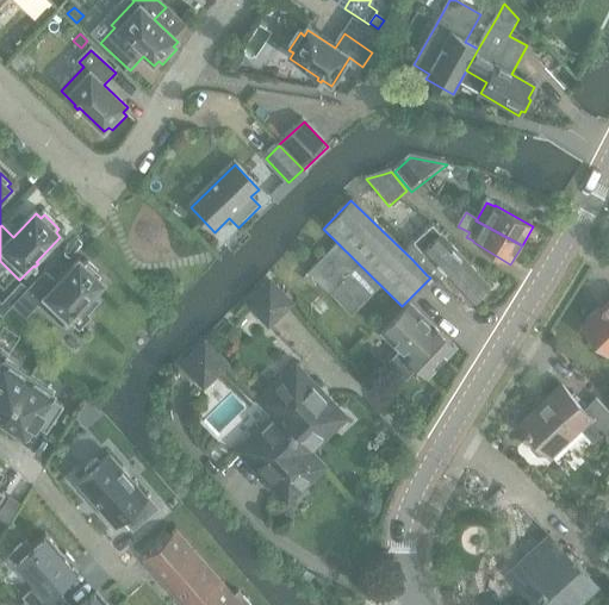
[(414,244),(421,251),(412,260),(427,275),(435,267),(472,306),(491,288),(448,244),(441,237),(432,226),(414,244)]
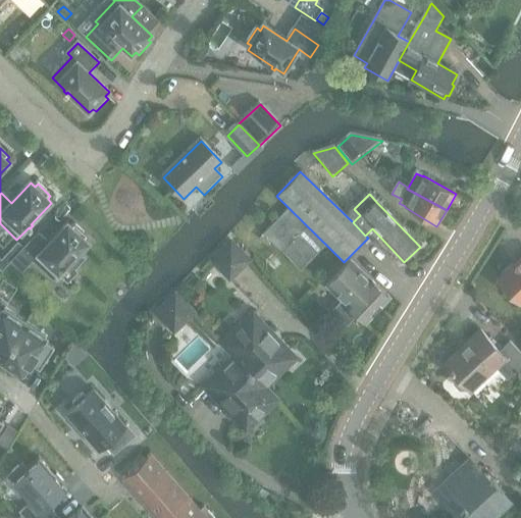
[(285,210),(261,236),(299,271),(323,246),(285,210)]
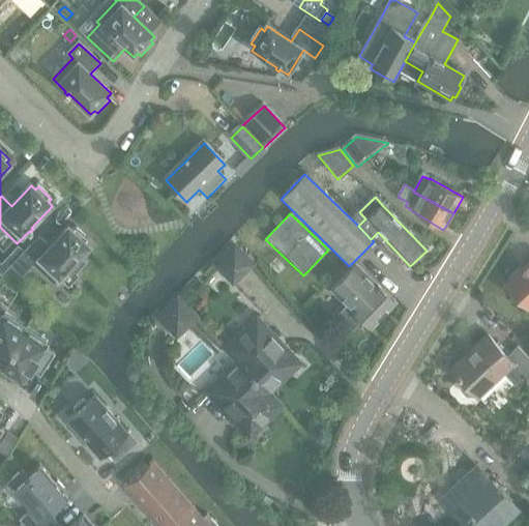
[(39,238),(20,260),(12,266),(23,278),(34,266),(55,286),(61,280),(69,288),(79,279),(76,275),(87,264),(81,259),(90,249),(86,244),(89,241),(77,229),(74,232),(69,228),(50,249),(39,238)]
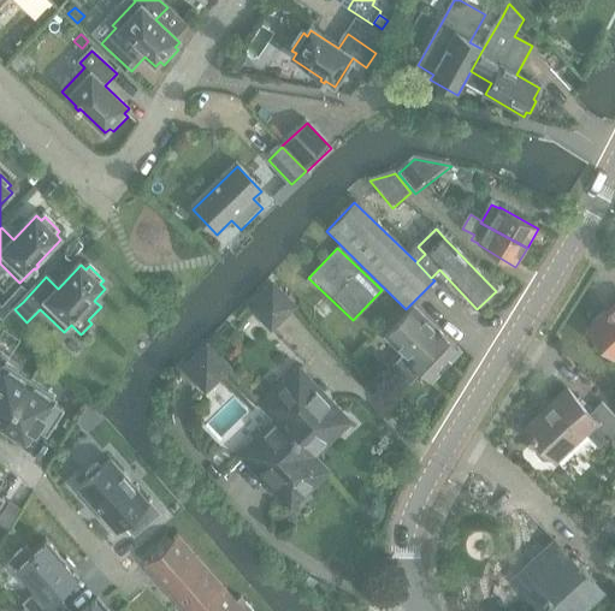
[(275,327),(297,307),(277,284),(254,304),(275,327)]
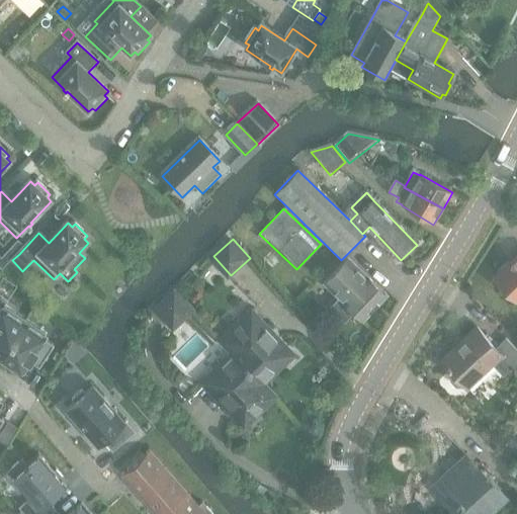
[(0,256),(0,266),(3,270),(12,260),(7,255),(2,259),(0,256)]
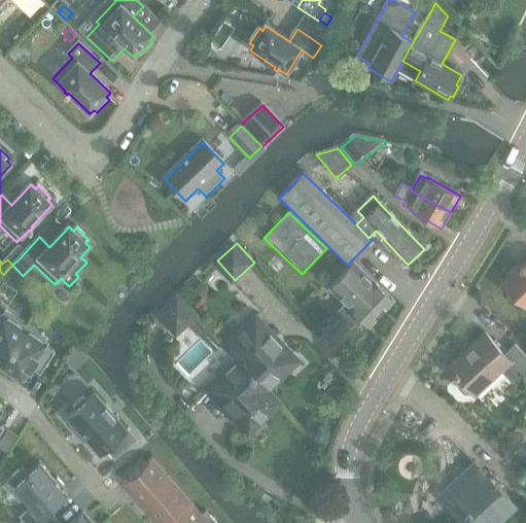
[(364,274),(354,264),(329,288),(341,300),(346,305),(336,315),(351,329),(361,319),(370,327),(394,302),(364,274)]
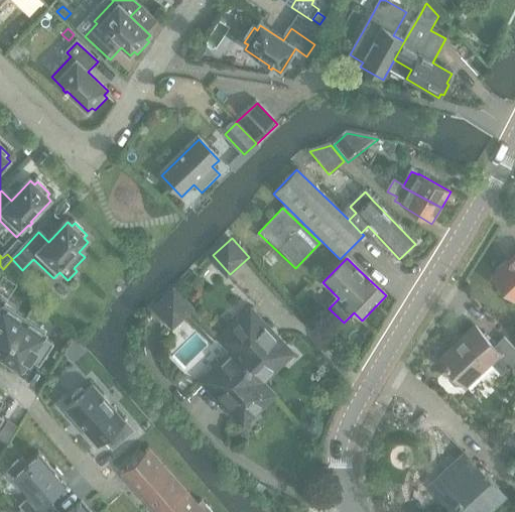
[(514,258),(494,279),(514,301),(514,258)]
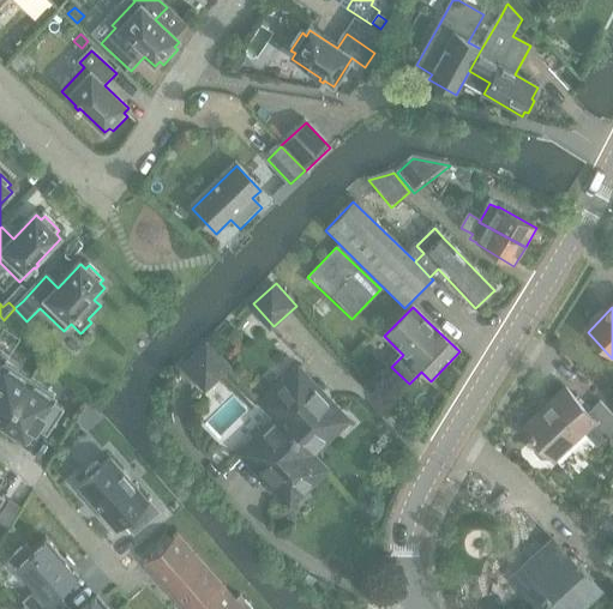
[(209,343),(186,363),(208,386),(230,366),(209,343)]
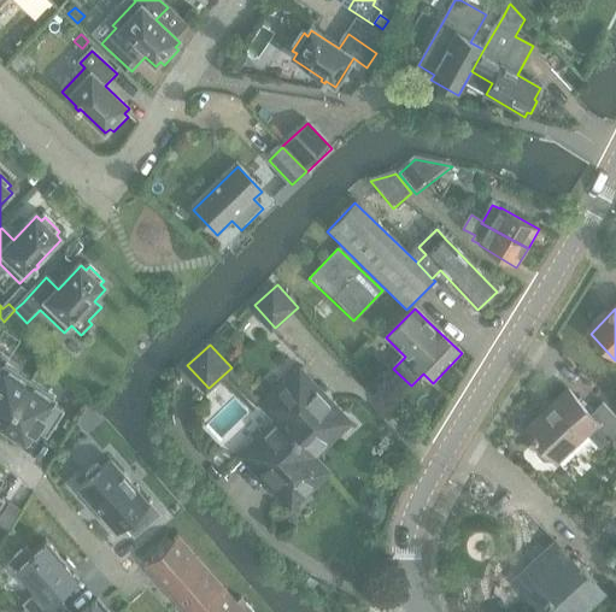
[(0,427),(1,428),(31,383),(7,368),(5,371),(4,372),(0,370),(0,427)]
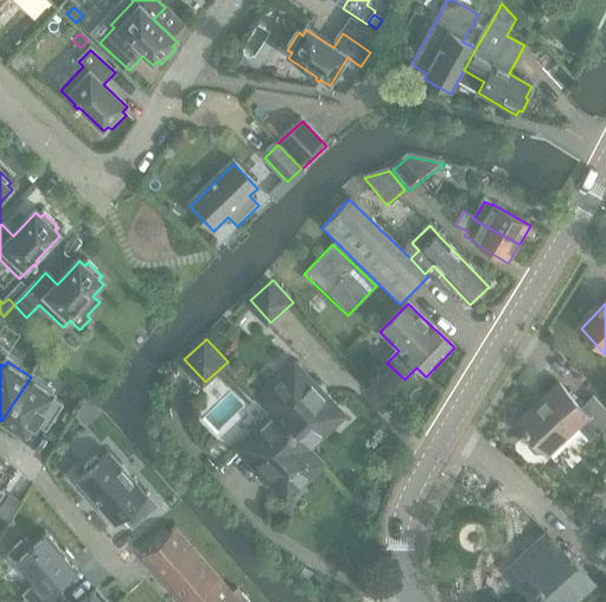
[(340,414),(297,367),(260,402),(274,416),(308,453),(332,430),(327,426),(340,414)]
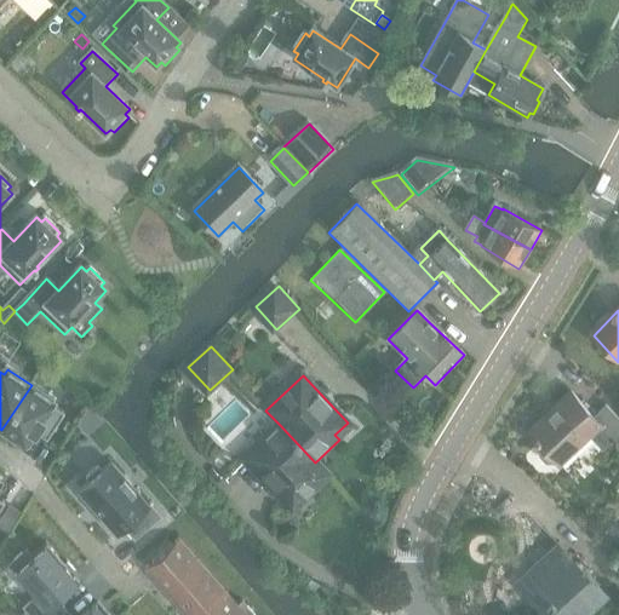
[(53,406),(56,402),(32,385),(1,430),(27,447),(35,434),(49,443),(66,417),(52,407),(53,406)]
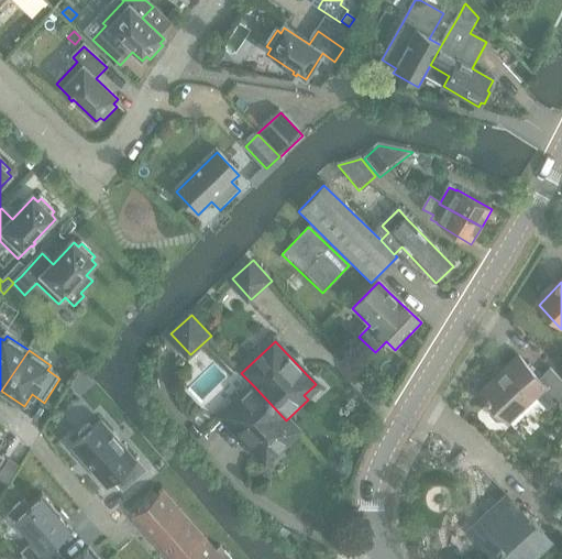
[(561,381),(551,370),(539,380),(519,359),(481,395),(493,408),(489,412),(489,416),(496,424),(500,424),(504,420),(507,424),(546,388),(560,404),(561,403),(561,381)]
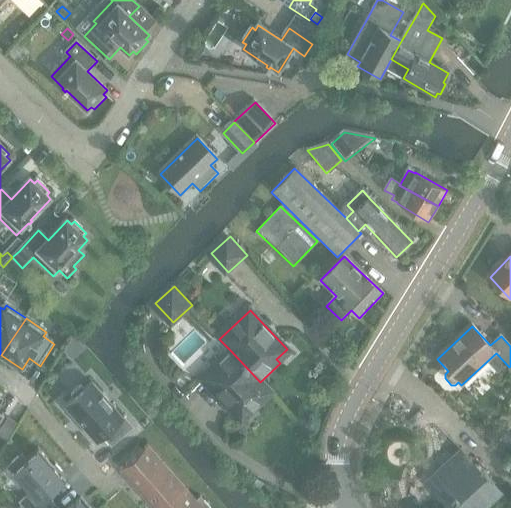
[(273,395),(260,382),(231,351),(201,380),(239,420),(250,410),(253,413),(273,395)]
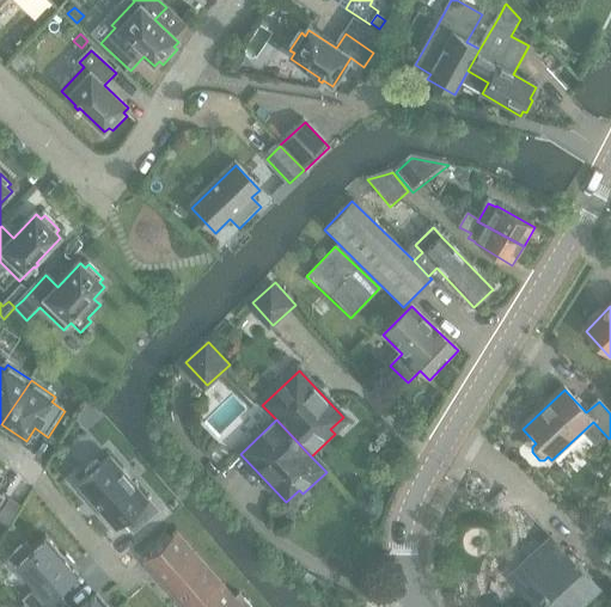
[(89,478),(79,486),(117,528),(123,523),(134,535),(160,513),(148,498),(146,501),(110,459),(101,467),(98,464),(85,474),(89,478)]
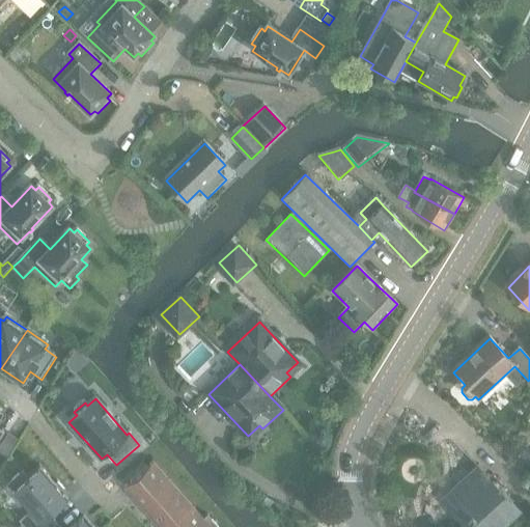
[(19,442),(7,435),(3,441),(14,448),(19,442)]
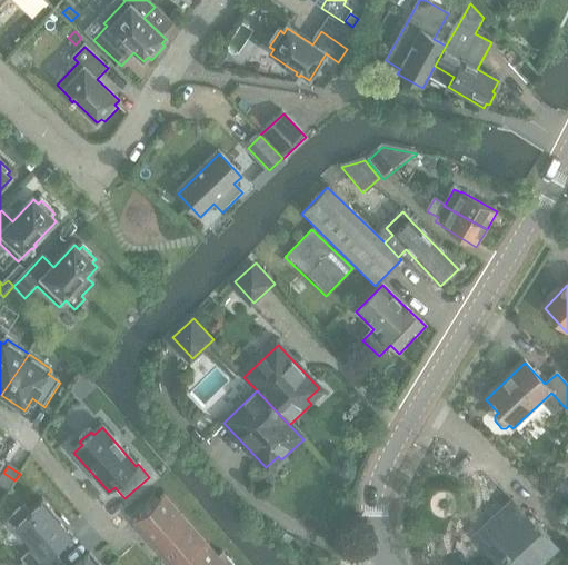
[(165,498),(133,526),(167,564),(210,564),(218,558),(165,498)]
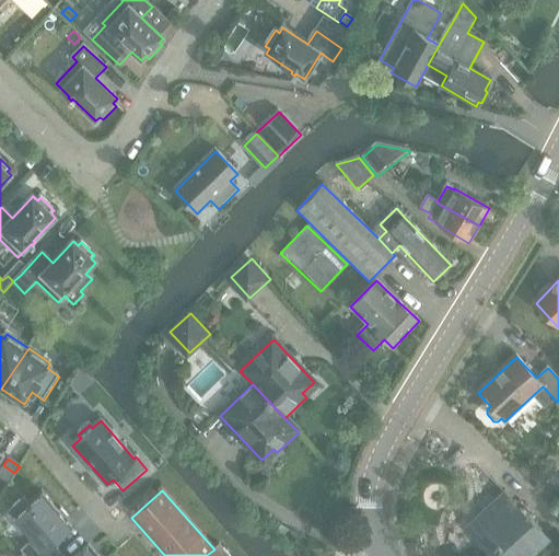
[(24,499),(9,512),(34,541),(22,551),(25,554),(26,555),(61,555),(50,543),(70,526),(68,523),(70,521),(60,510),(58,512),(43,495),(30,506),(24,499)]
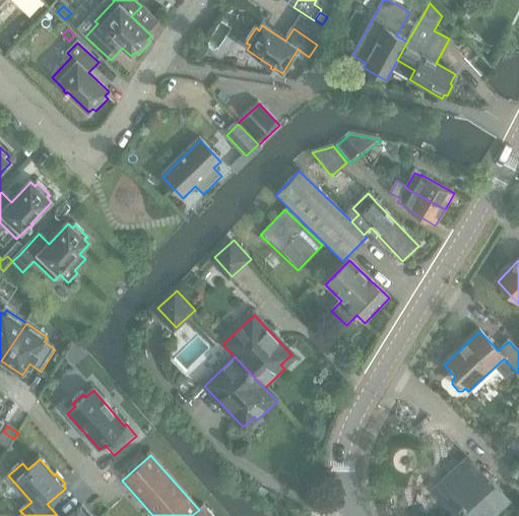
[(437,492),(439,494),(442,490),(460,508),(456,512),(459,515),(488,515),(506,499),(489,480),(492,477),(485,472),(482,474),(469,460),(437,492)]
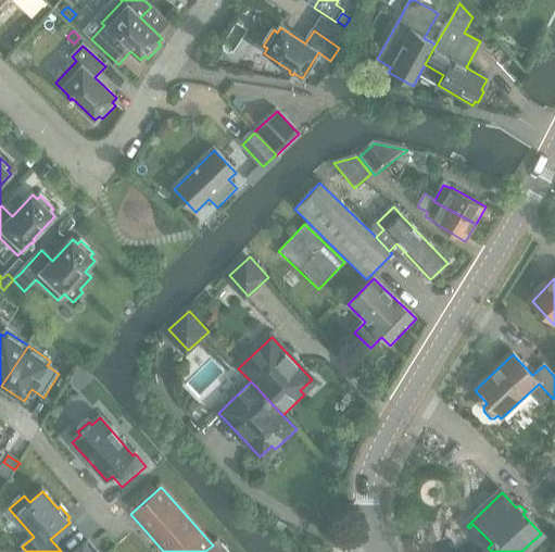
[(226,551),(217,541),(213,546),(206,551),(226,551)]
